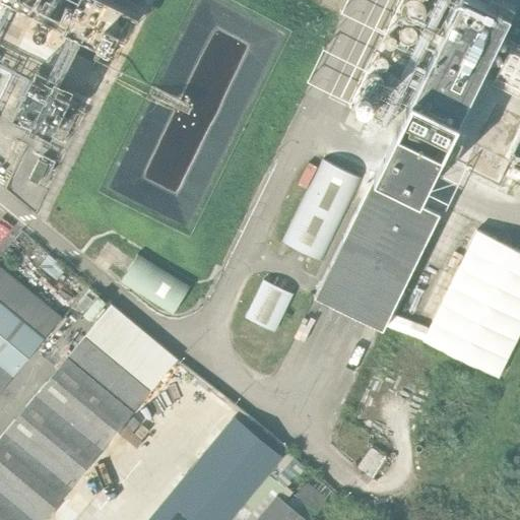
[(39,0),(42,12),(123,25),(127,0),(39,0)]
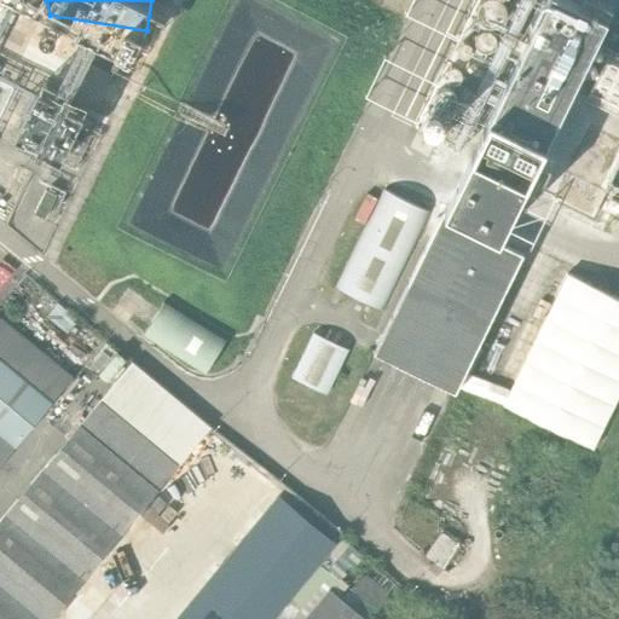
[(544,0),(441,212),(497,239),(605,19),(565,0),(544,0)]
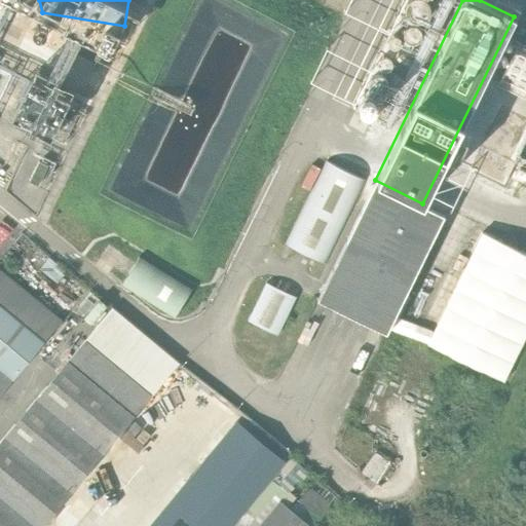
[(525,22),(520,20),(514,33),(525,38),(525,22)]
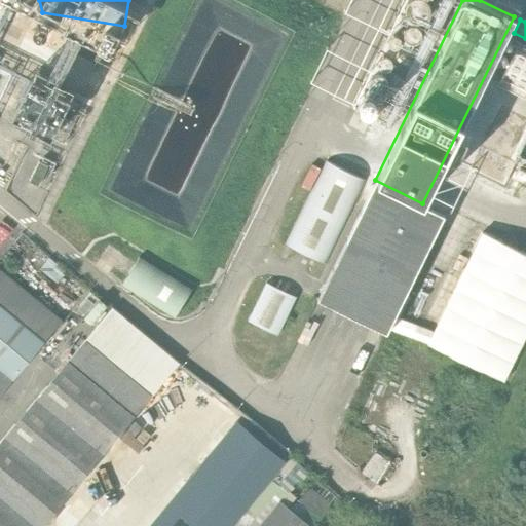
[(33,84),(9,135),(48,153),(72,102),(33,84)]
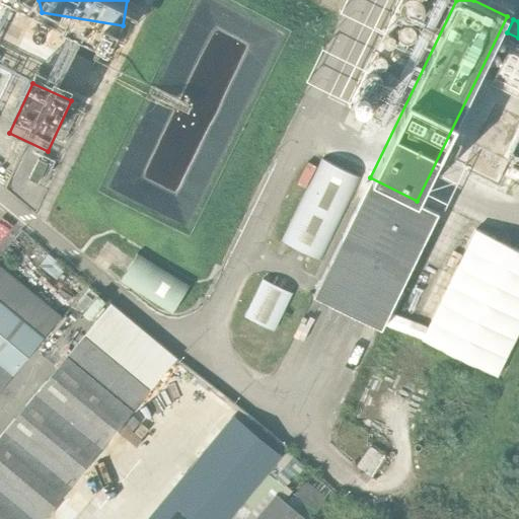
[(281,241),(321,262),(361,178),(321,159),(281,241)]
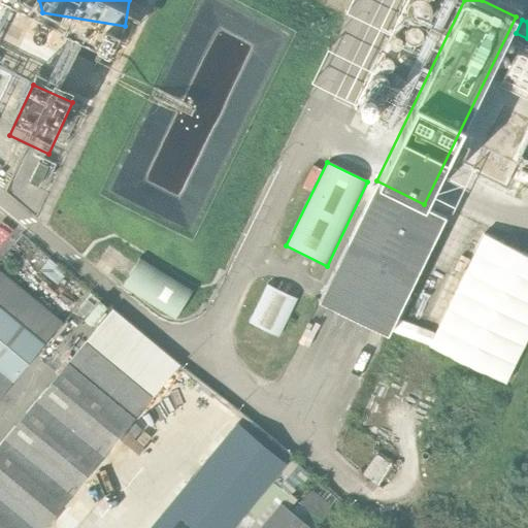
[(317,303),(386,337),(444,219),(374,185),(317,303)]
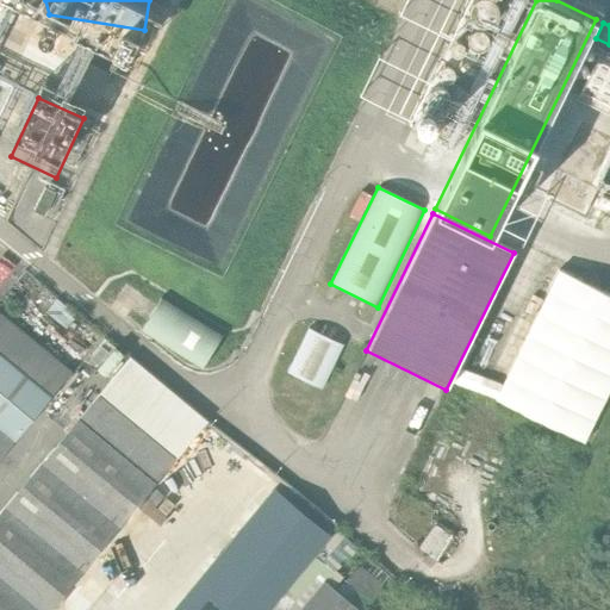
[(609,284),(560,262),(502,397),(592,436),(609,396),(609,284)]
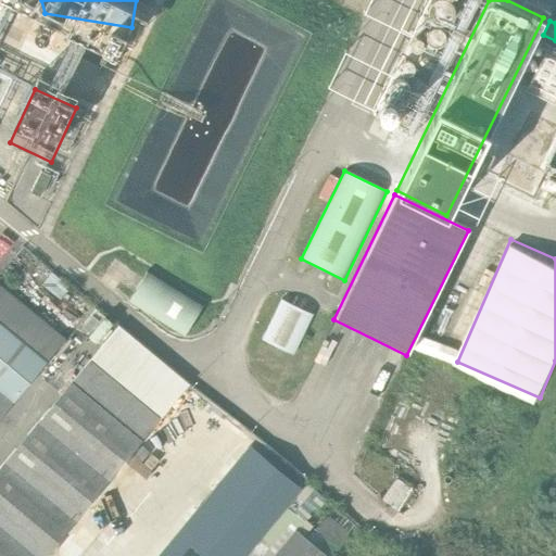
[(184,339),(201,310),(143,274),(127,303),(184,339)]
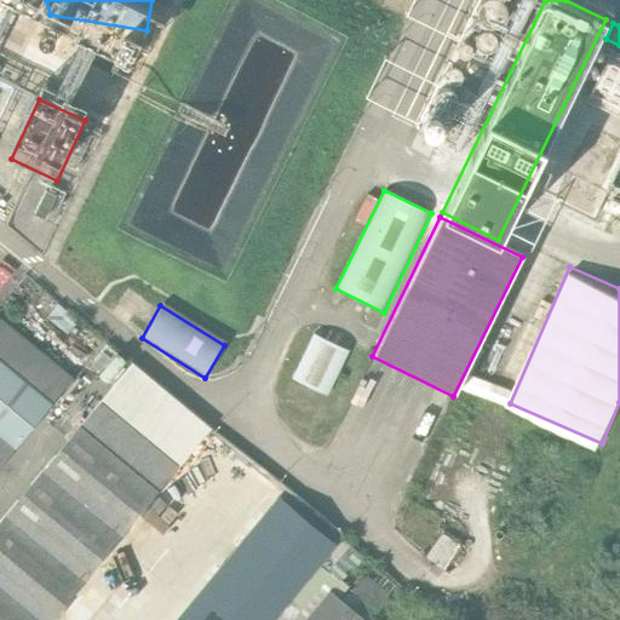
[(314,334),(292,379),(327,396),(349,351),(314,334)]
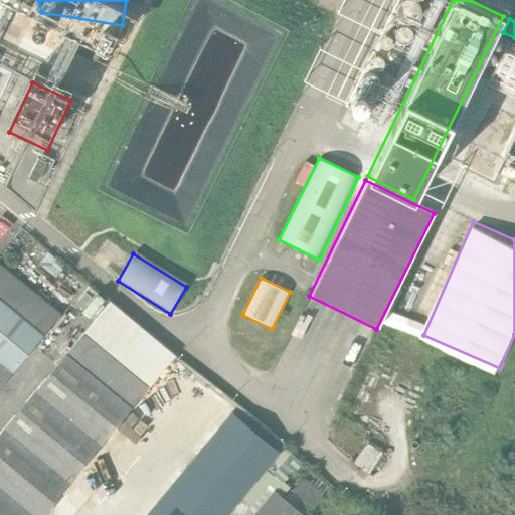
[(0,297),(0,386),(44,334),(0,297)]
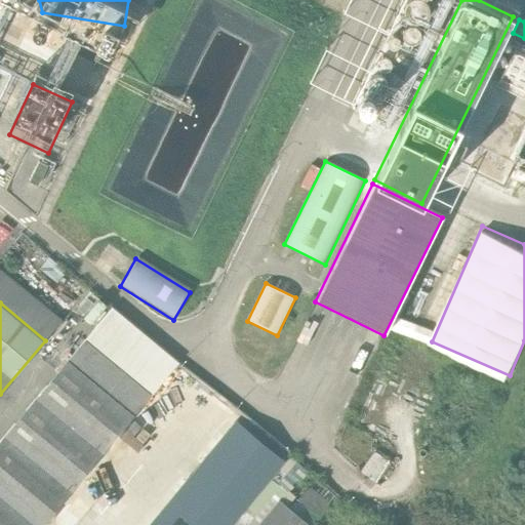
[(6,433),(0,440),(0,524),(44,524),(74,489),(106,451),(135,415),(180,362),(112,306),(68,359),(38,395),(6,433)]
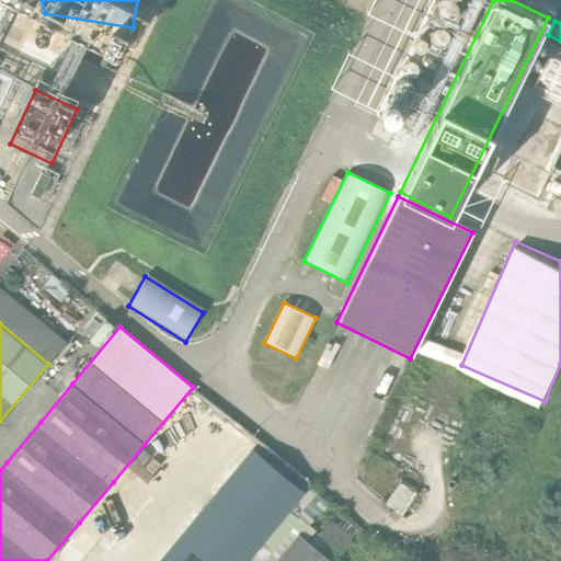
[(253,451),(160,560),(245,560),(302,492),(253,451)]
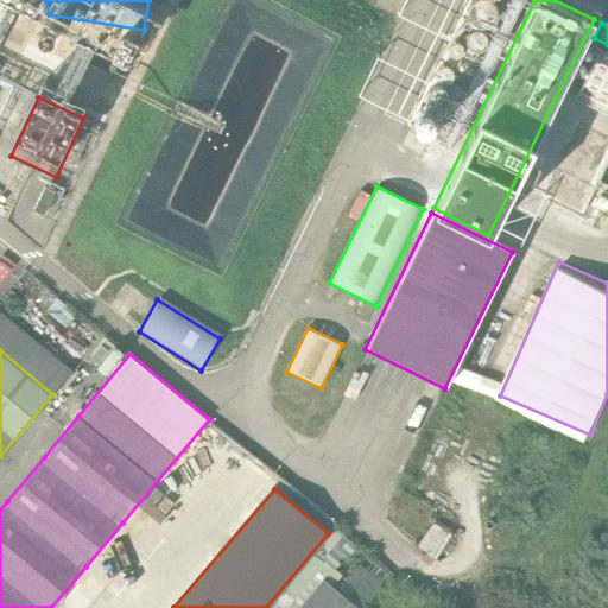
[(359,607),(324,578),(298,607),(359,607)]
